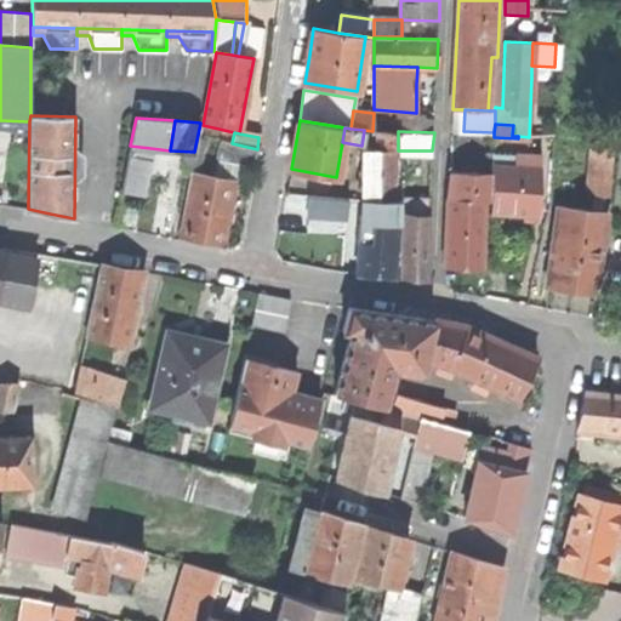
[(398,132),(379,132),(379,149),(394,151),(398,151),(398,132)]
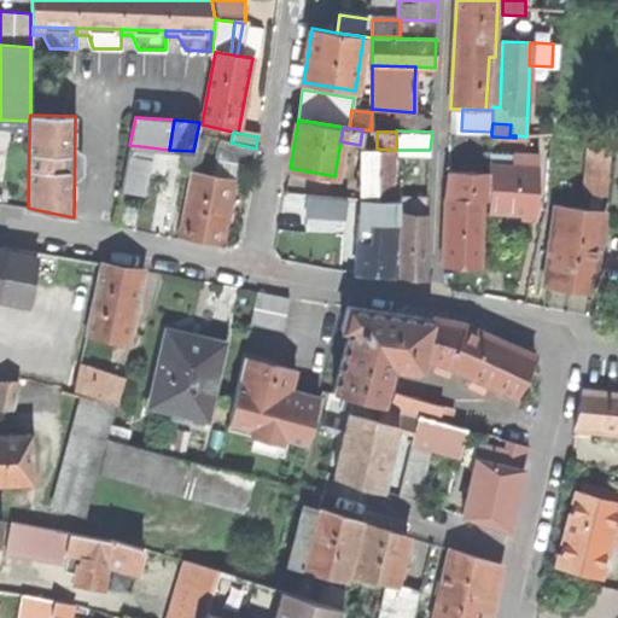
[(216,162),(252,169),(256,149),(231,143),(220,141),(216,162)]
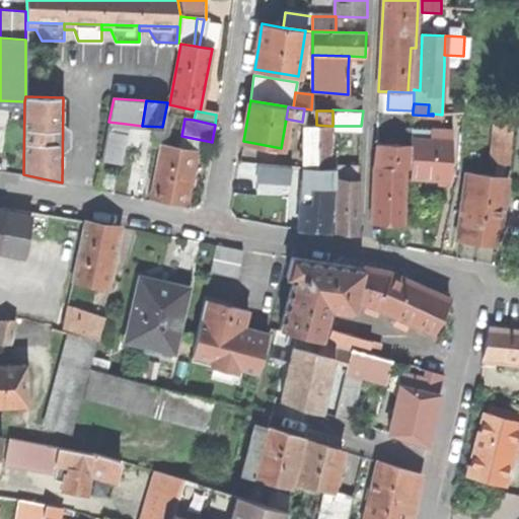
[(108,122),(101,159),(119,162),(126,124),(108,122)]
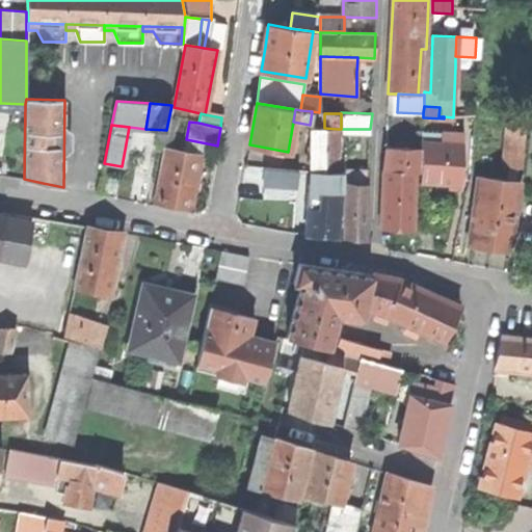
[(507,126),(503,166),(508,166),(515,167),(522,167),(523,150),(525,127),(507,126)]
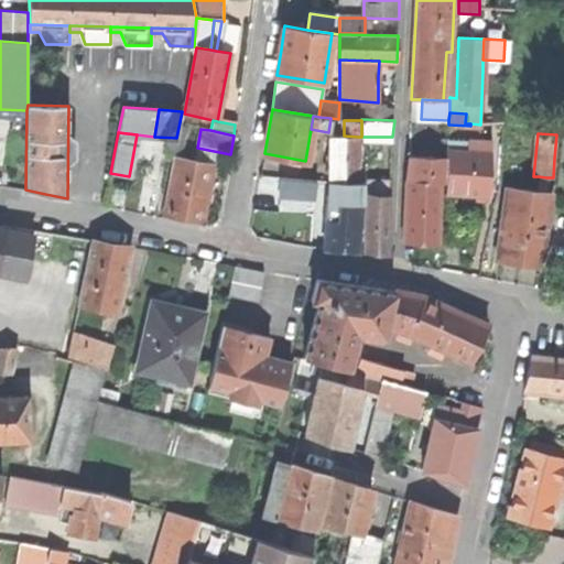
[(328,182),(329,182),(358,182),(358,137),(344,136),(329,137),(328,182)]
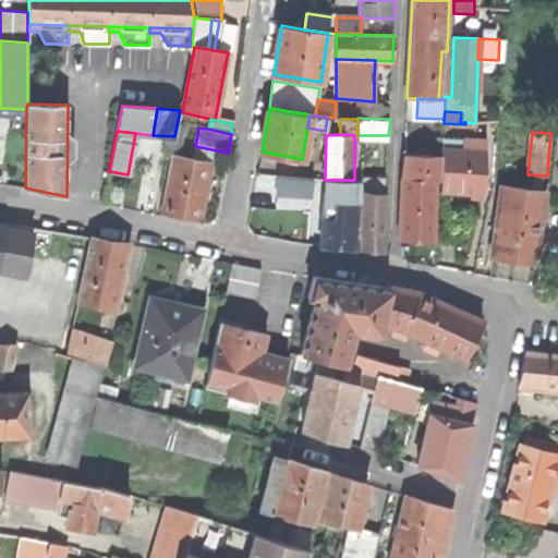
[(443,138),(441,147),(462,149),(463,140),(443,138)]
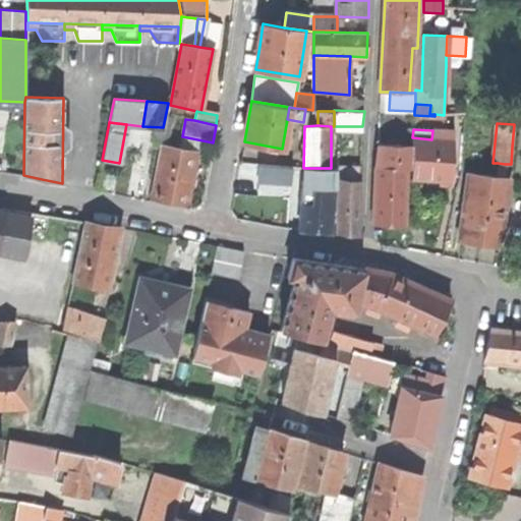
[(432,130),(431,139),(453,140),(454,131),(432,130)]
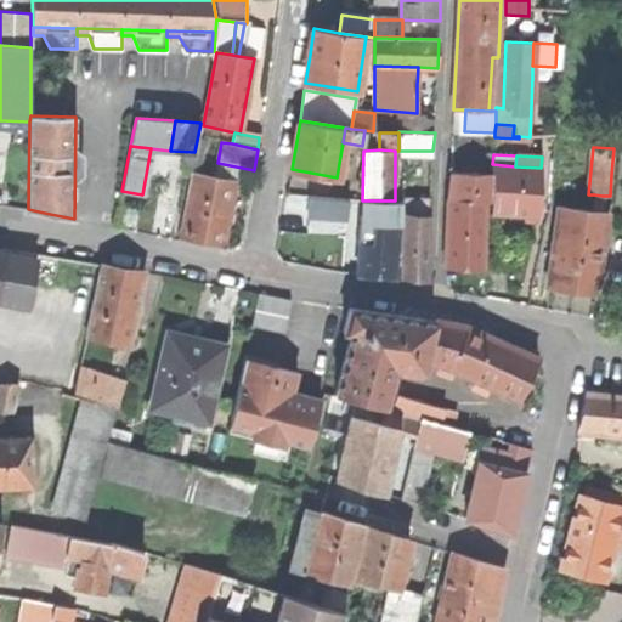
[(491,201),(491,208),(512,209),(524,210),(536,210),(539,210),(541,168),(515,167),(492,164),(492,173),(491,201)]
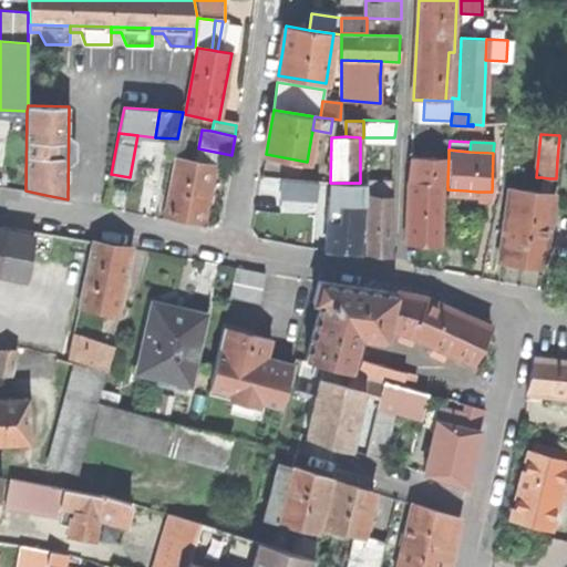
[(176,157),(164,218),(183,222),(203,225),(214,165),(176,157)]
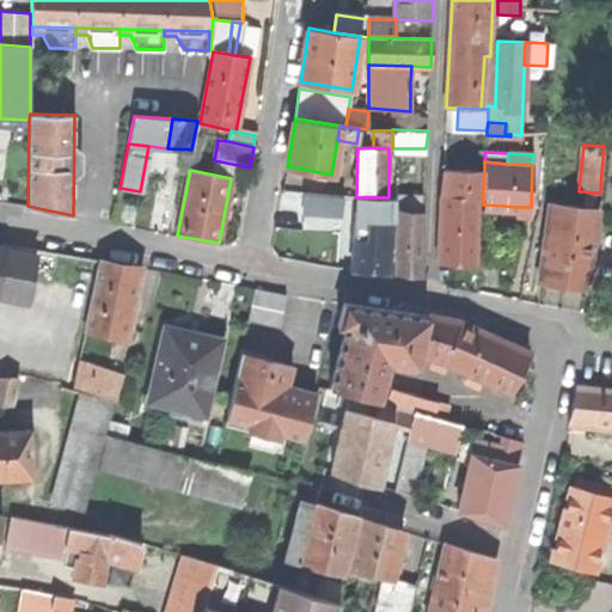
[(442,183),(442,195),(478,197),(483,197),(484,170),(445,170),(442,183)]
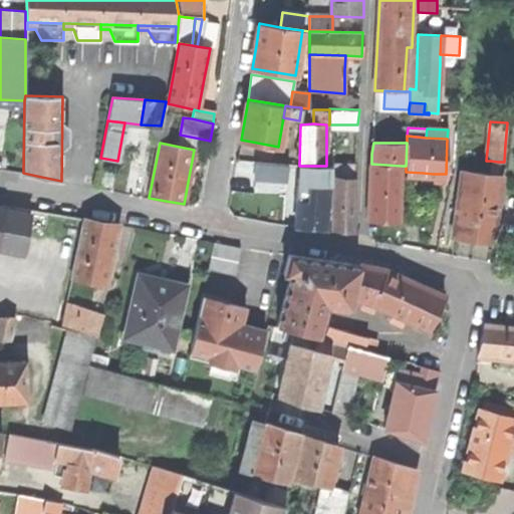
[(256,162),(255,177),(287,179),(288,164),(256,162)]
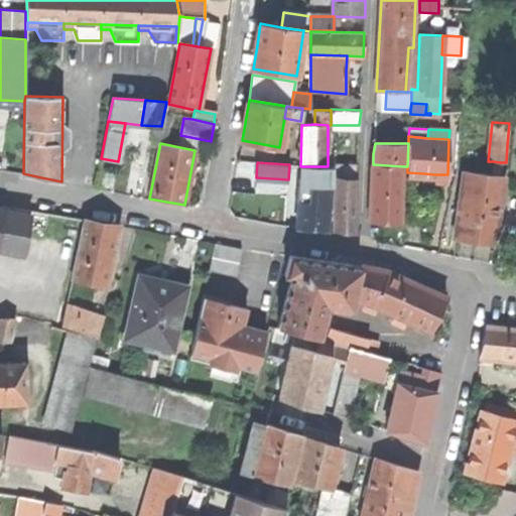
[(335,177),(358,178),(358,163),(336,163),(335,177)]
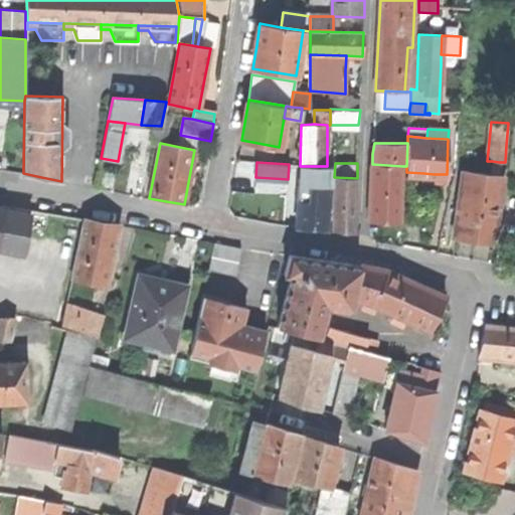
[(369,192),(367,221),(399,222),(402,166),(372,164),(370,164),(369,192)]
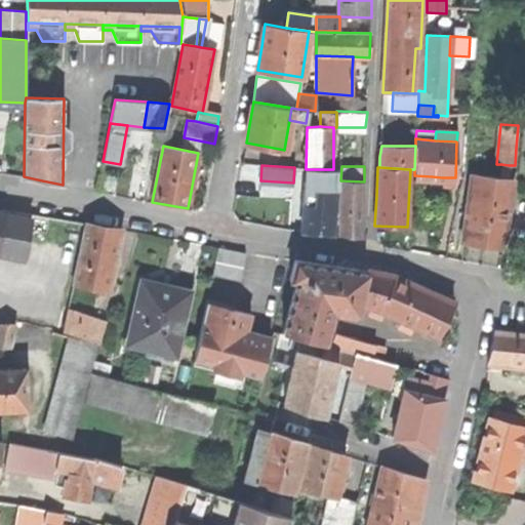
[(305,197),(303,232),(332,234),(336,169),(333,169),(307,169),(305,197)]
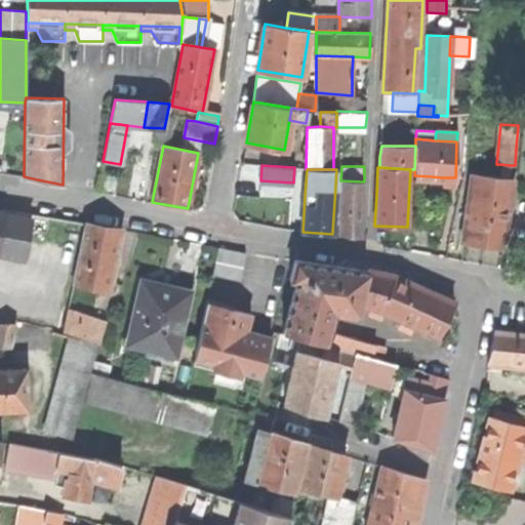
[(472,174),(462,242),(479,244),(503,247),(513,180),(472,174)]
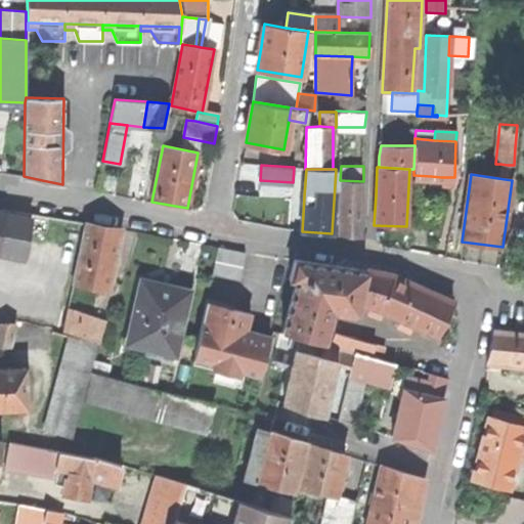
[(450,185),(451,177),(441,177),(441,184),(450,185)]
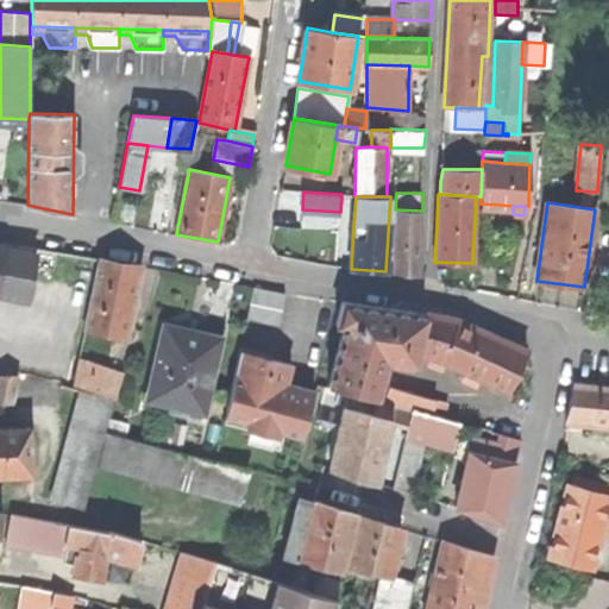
[(406,274),(419,275),(422,211),(395,209),(393,274),(406,274)]
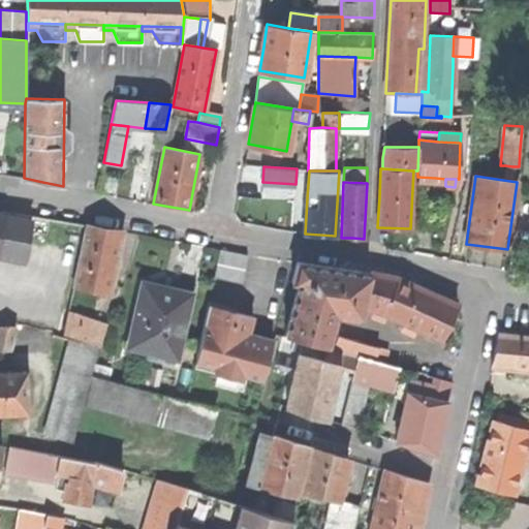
[(0,225),(0,255),(24,260),(32,220),(2,215),(0,225)]
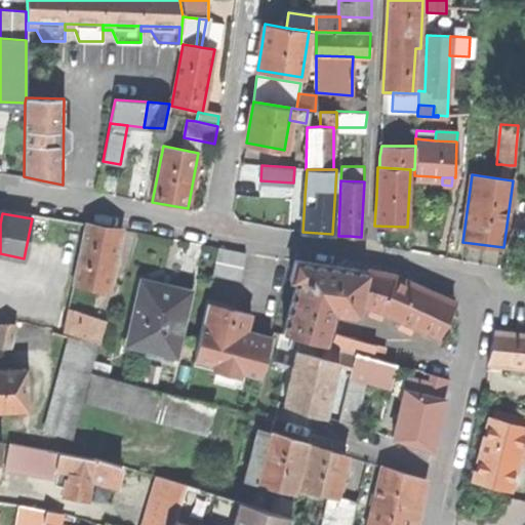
[(86,224),(74,284),(107,291),(120,231),(101,227),(86,224)]
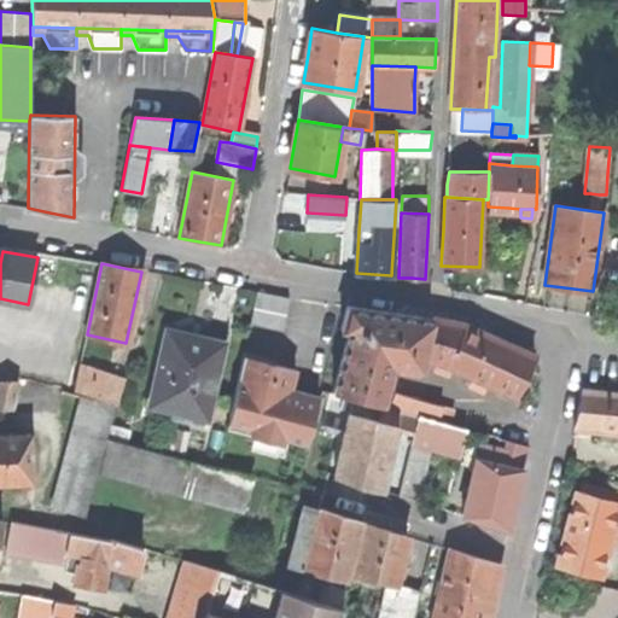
[(250,322),(283,330),(290,297),(257,290),(250,322)]
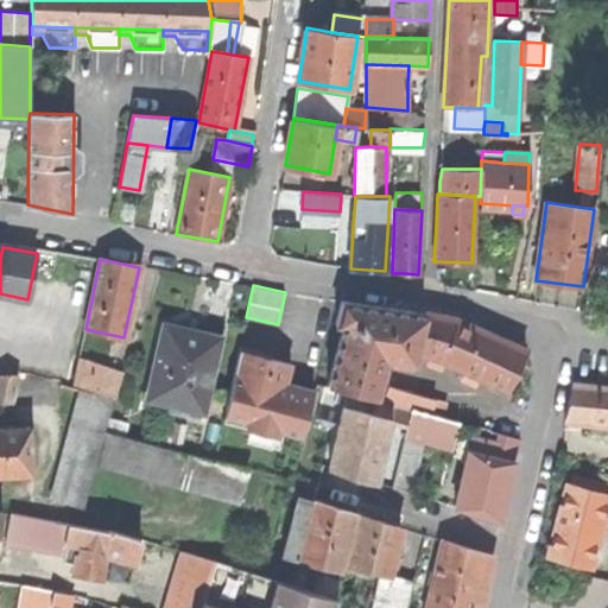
[(343,325),(328,385),(348,391),(377,399),(382,374),(386,361),(413,366),(417,353),(424,314),(342,301),(335,323),(343,325)]
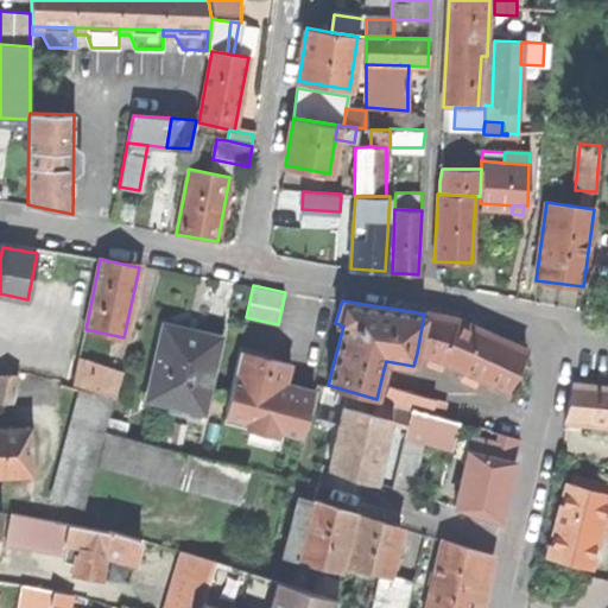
[(457,318),(424,314),(417,353),(426,356),(424,366),(437,371),(445,362),(457,374),(455,380),(470,388),(474,381),(479,378),(507,391),(526,349),(457,318)]
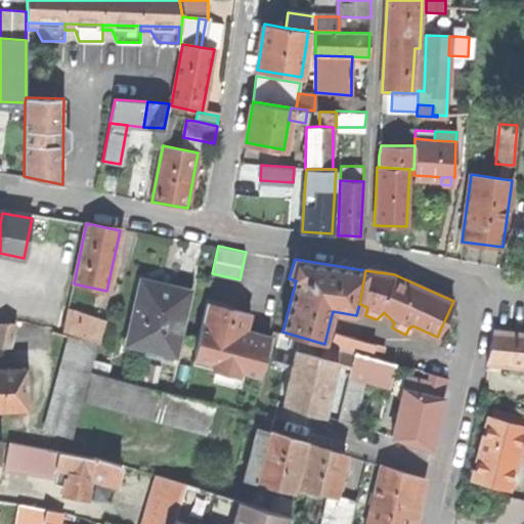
[(139,278),(126,344),(146,348),(144,355),(160,358),(161,351),(175,354),(189,289),(164,284),(139,278)]
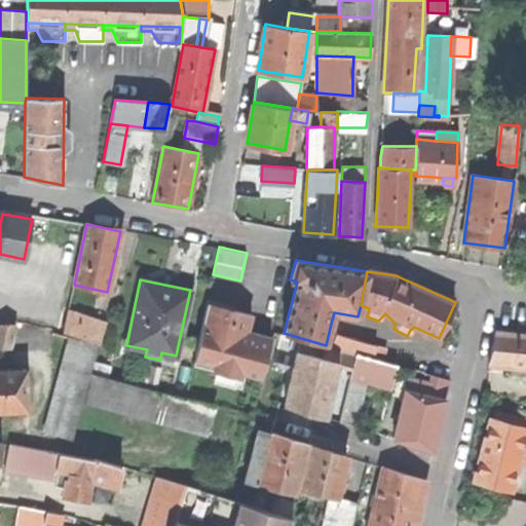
[(207,302),(195,354),(215,359),(213,368),(239,373),(240,368),(263,373),(271,333),(247,329),(250,311),(234,308),(207,302)]
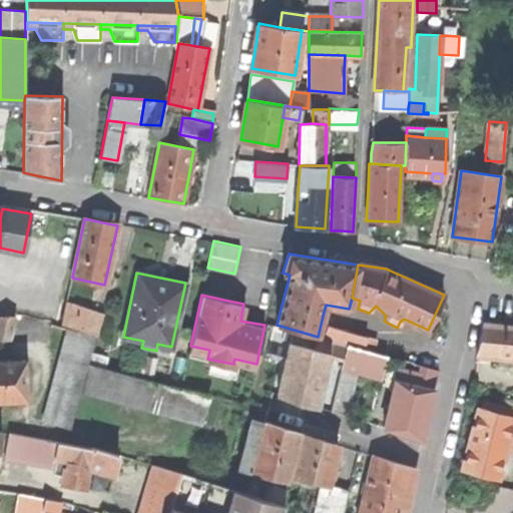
[(103,315),(65,304),(60,327),(66,328),(94,335),(96,336),(103,315)]
